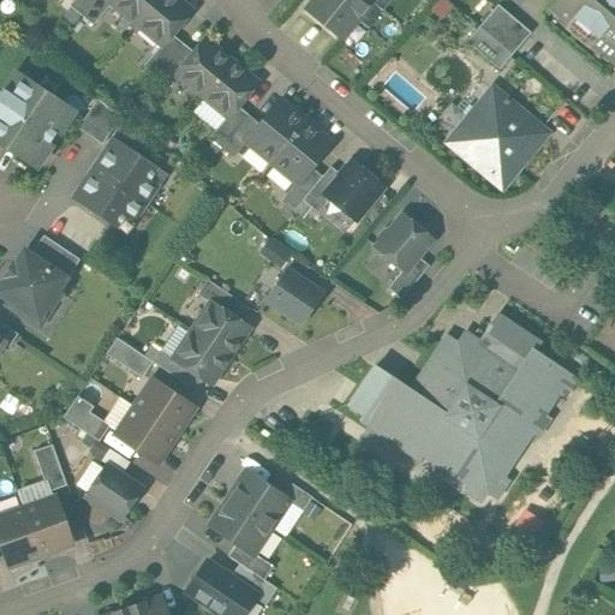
[(112,0),(111,3),(137,24),(155,0),(112,0)]
